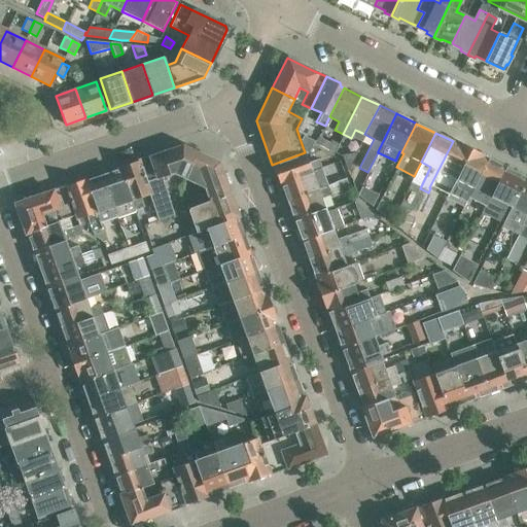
[(305,152),(306,151),(311,144),(312,145),(314,141),(303,136),(301,141),(305,152)]
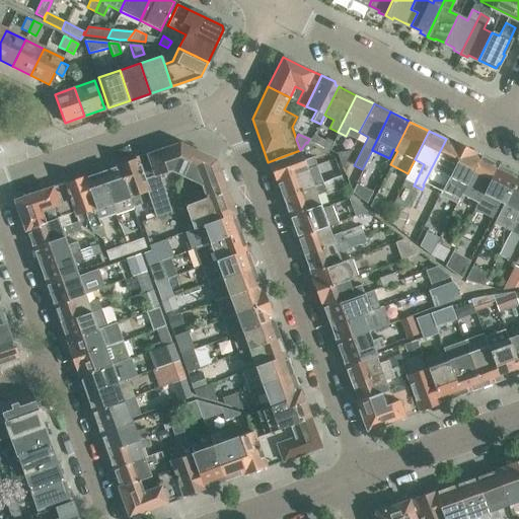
[(320,146),(328,150),(332,141),(325,137),(320,146)]
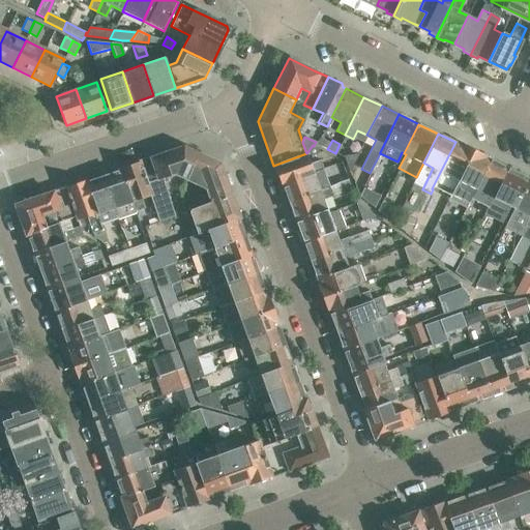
[(461,145),(455,142),(432,188),(433,189),(431,194),(428,200),(436,204),(441,194),(449,176),(458,181),(474,149),(464,144),(461,145)]
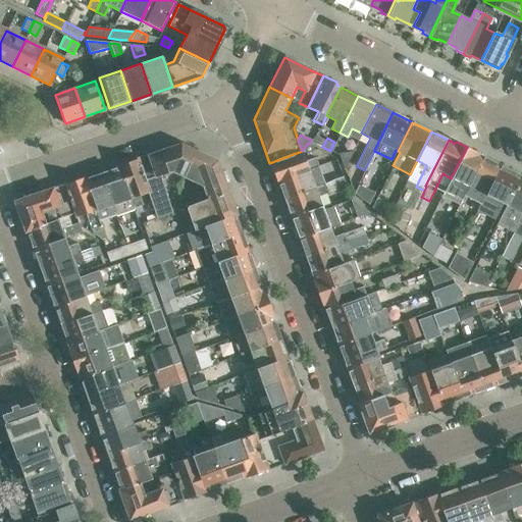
[(313,147),(309,144),(308,143),(303,150),(307,153),(314,150),(313,147)]
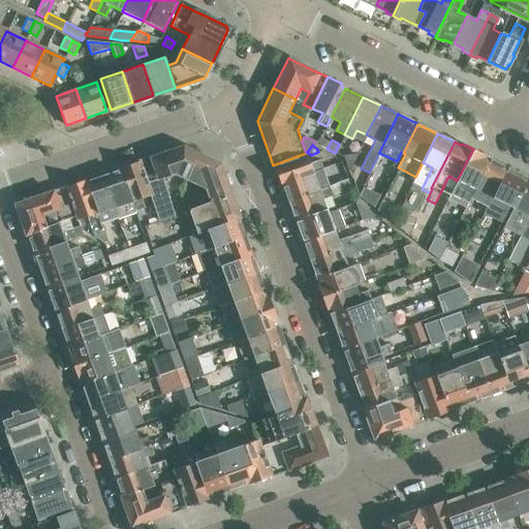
[(174,174),(186,180),(198,153),(183,146),(138,161),(150,194),(151,194),(156,211),(159,220),(175,215),(164,183),(167,181),(166,177),(174,174)]
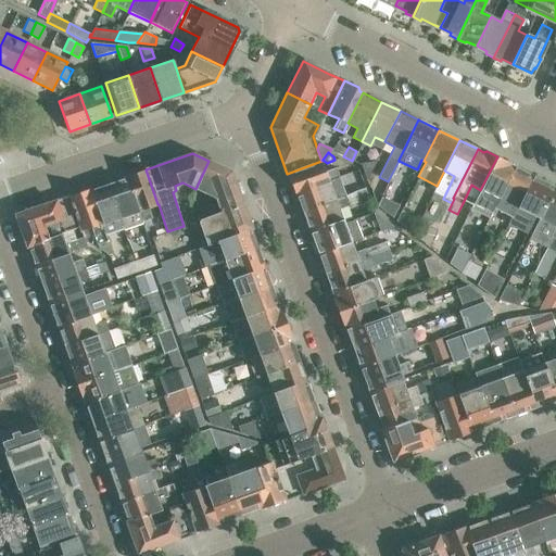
[(507,162),(497,156),(480,190),(475,202),(484,206),(481,213),(489,217),(494,207),(515,167),(508,165),(507,162)]
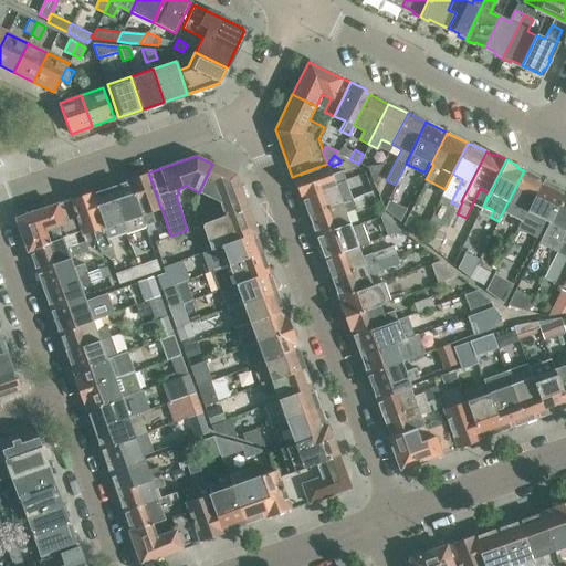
[(220,202),(226,217),(248,209),(236,174),(212,164),(199,192),(220,202)]
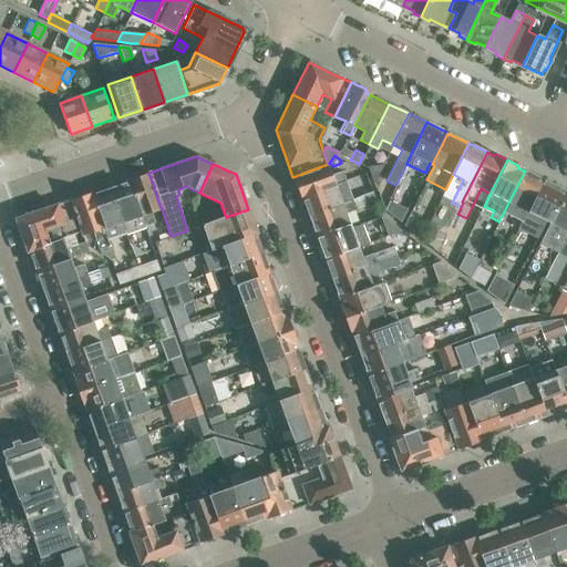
[(302,196),(334,184),(346,181),(342,169),(331,174),(328,164),(292,177),(298,189),(300,192),(302,196)]
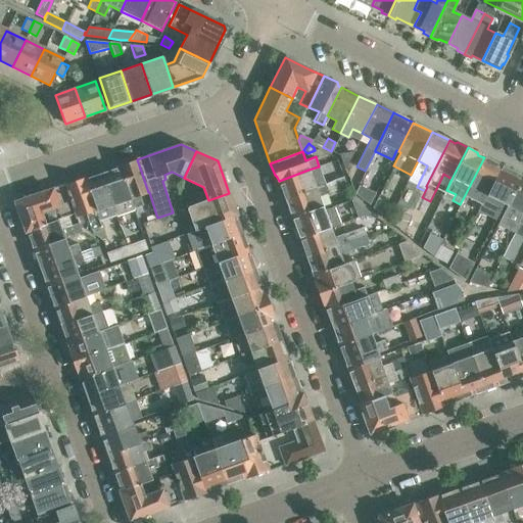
[(353,152),(338,155),(340,155),(345,170),(353,152)]
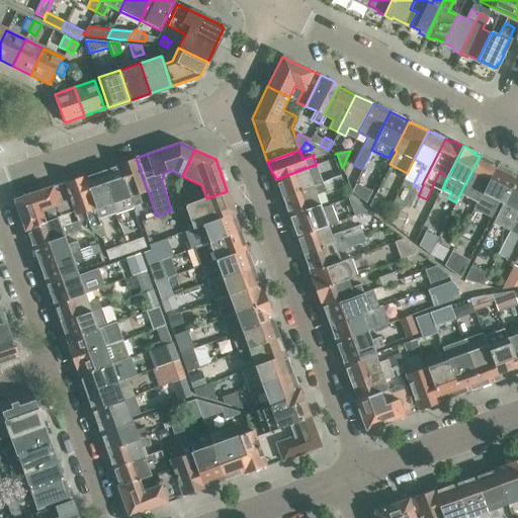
[(496,164),(480,156),(460,193),(468,197),(472,189),(481,193),(496,164)]
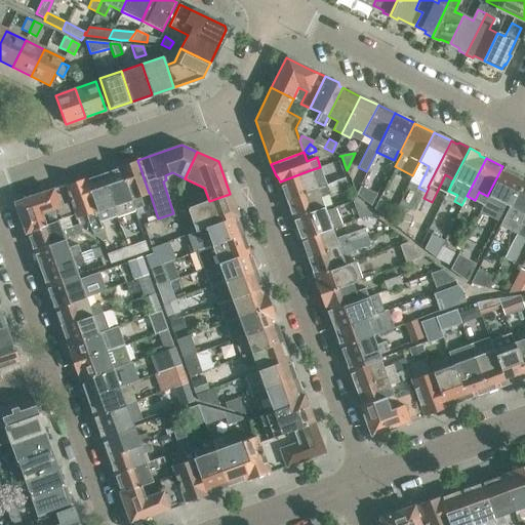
[(126,166),(120,168),(130,200),(129,200),(133,209),(143,206),(138,197),(149,193),(137,160),(127,163),(126,166)]
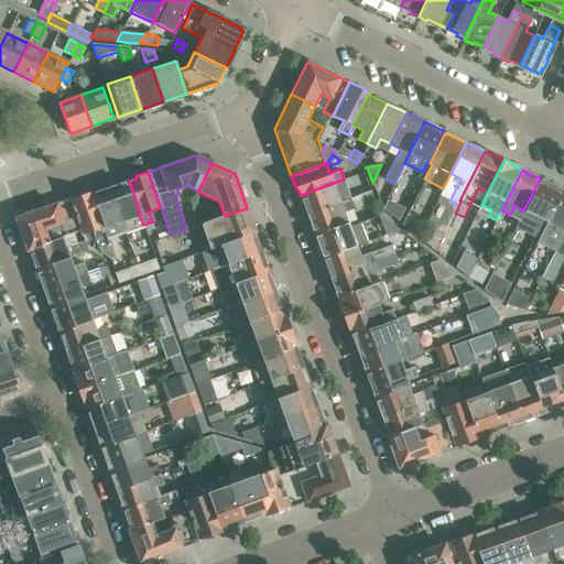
[(546,221),(563,191),(540,179),(523,210),(533,215),(529,225),(538,229),(542,219),(546,221)]
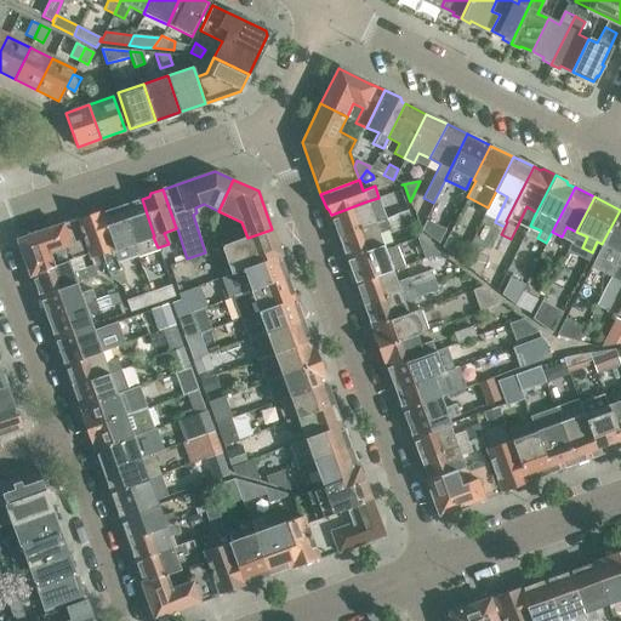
[(154,237),(142,199),(121,206),(138,255),(138,256),(158,250),(158,248),(153,237),(154,237)]
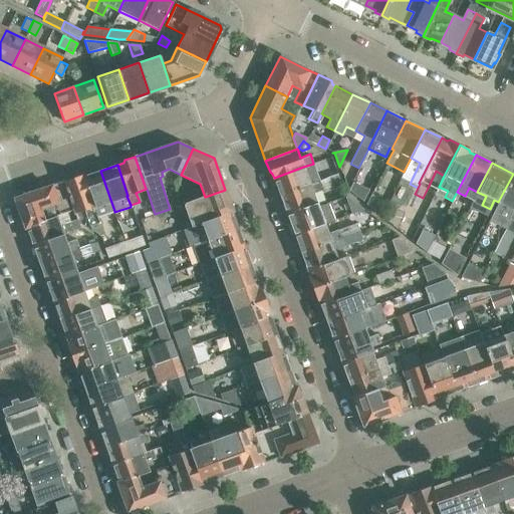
[(274,178),(280,195),(304,187),(328,178),(324,169),(306,175),(303,167),(274,178)]
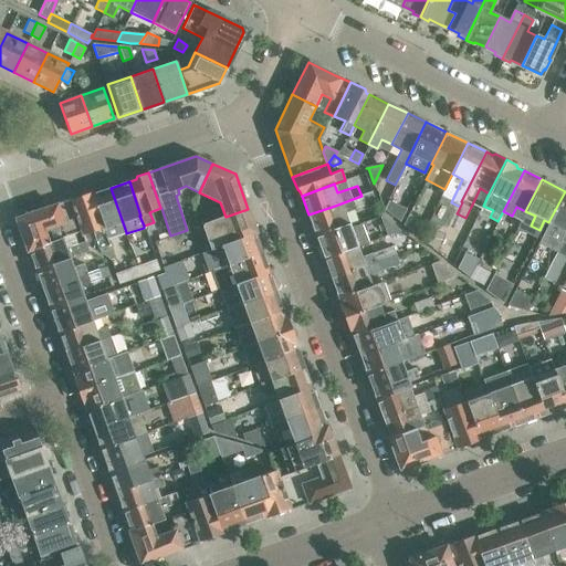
[(111,188),(92,195),(106,239),(116,236),(126,232),(111,188)]
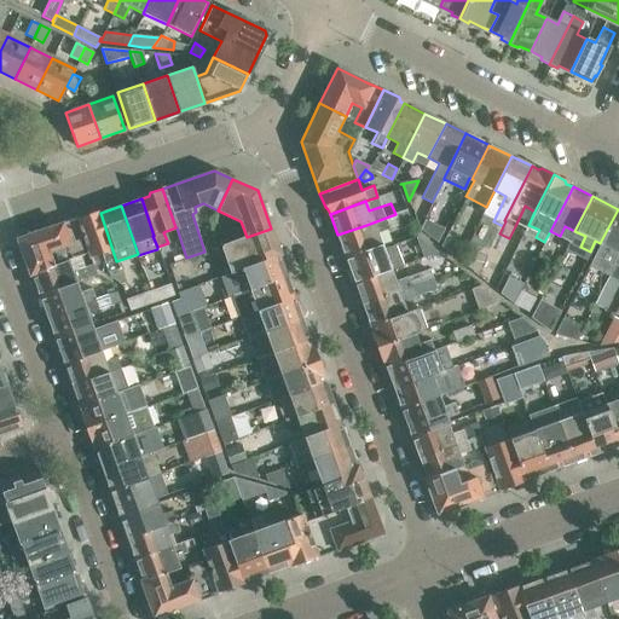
[(346,256),(366,249),(381,243),(377,233),(401,225),(400,223),(410,219),(406,209),(395,214),(366,225),(337,235),(346,256)]
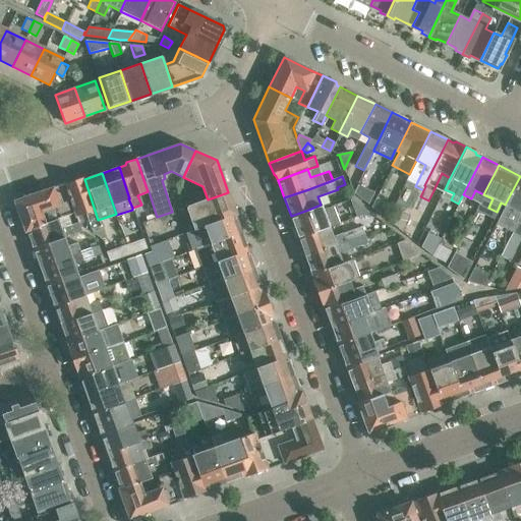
[(513,232),(520,215),(520,176),(505,205),(496,224),(513,232)]
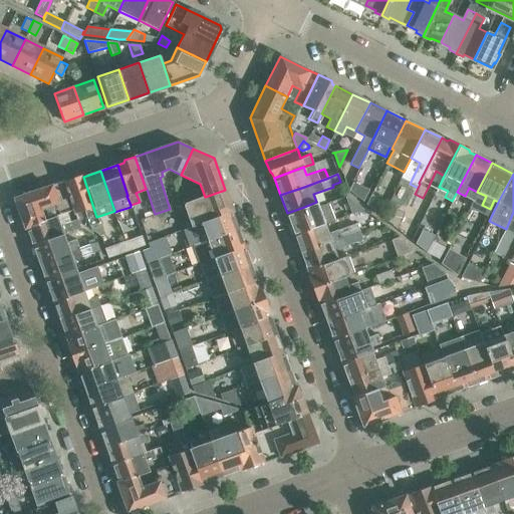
[(83,177),(77,179),(75,177),(70,179),(65,181),(74,210),(76,214),(84,210),(91,230),(98,228),(100,235),(102,234),(96,217),(83,177)]
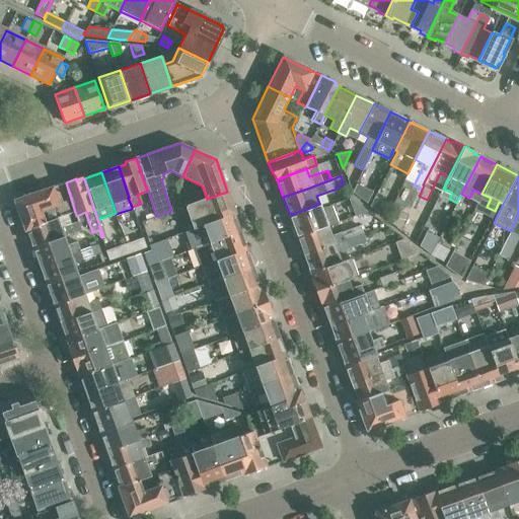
[(24,230),(26,229),(58,219),(57,218),(75,212),(66,182),(14,200),(24,230)]
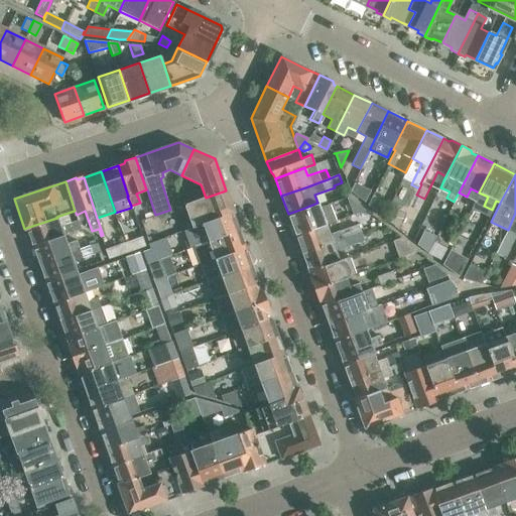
[(354,183),(350,191),(365,203),(370,191),(354,183)]
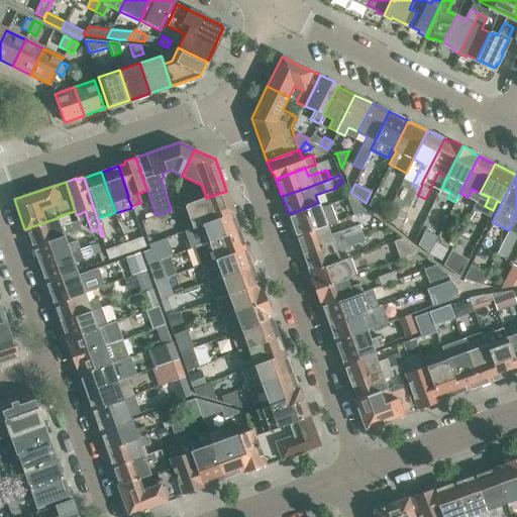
[(189,230),(202,225),(201,224),(202,224),(232,213),(234,212),(226,191),(206,198),(181,207),(189,230)]
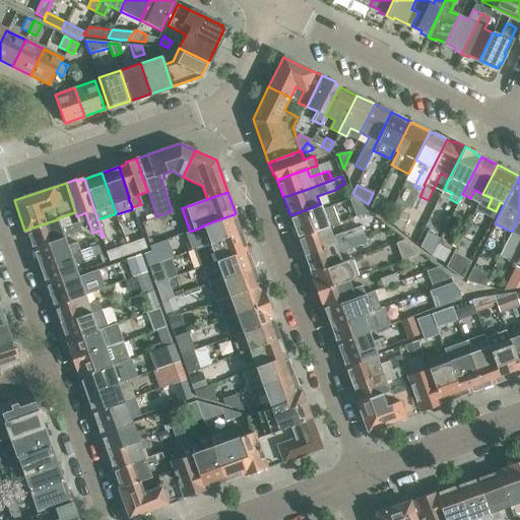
[(371,206),(382,216),(389,203),(376,196),(371,206)]
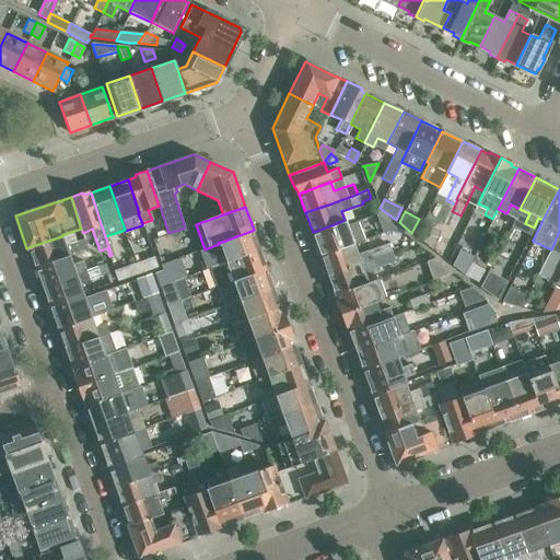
[(377,213),(375,214),(383,233),(396,228),(377,213)]
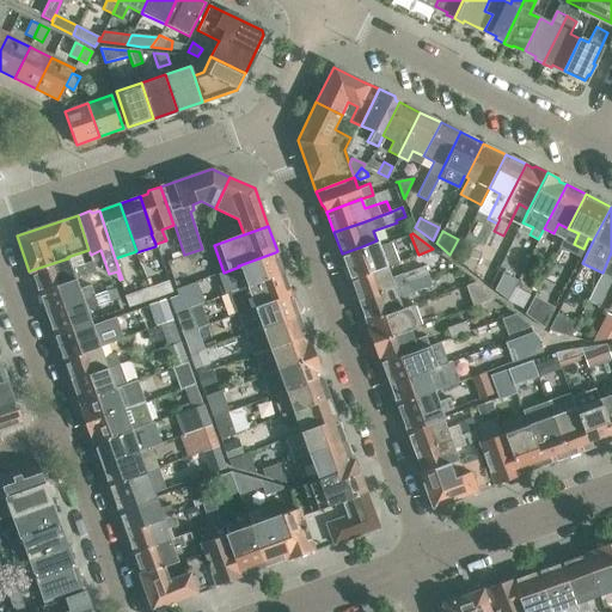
[(342,254),(343,258),(350,279),(387,267),(383,256),(395,252),(390,242),(379,245),(377,240),(362,246),(342,254)]
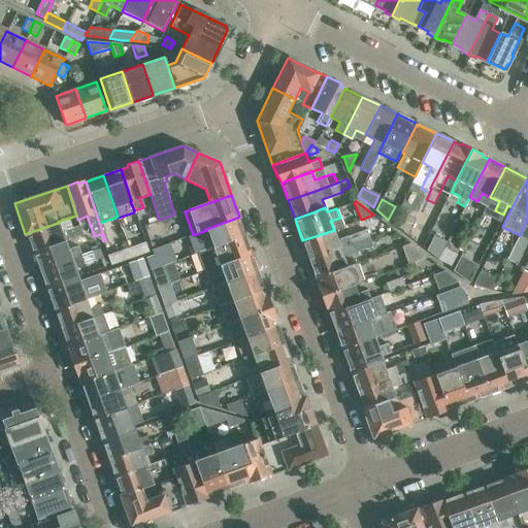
[(395,225),(407,235),(415,219),(401,211),(395,225)]
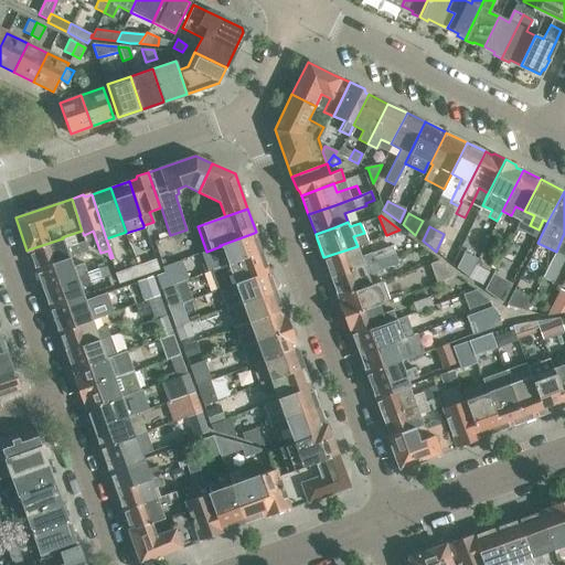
[(212,270),(262,253),(254,233),(221,245),(224,255),(204,262),(208,270),(212,269),(212,270)]
